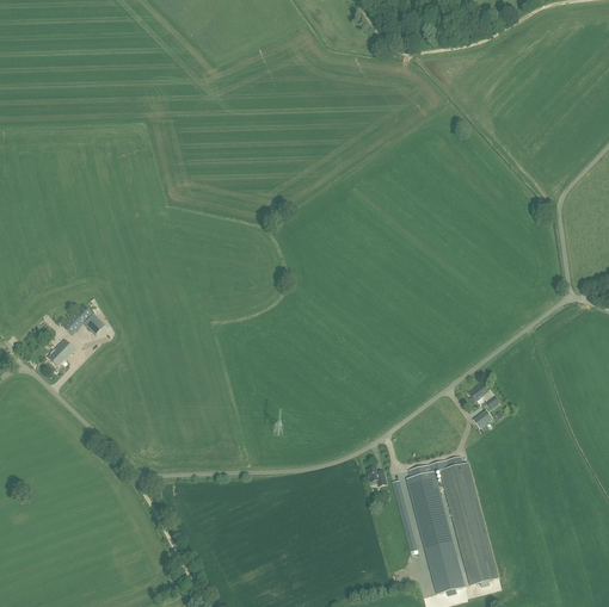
[(54,305),(68,291),(61,284),(42,303),(44,305),(49,301),(54,305)]
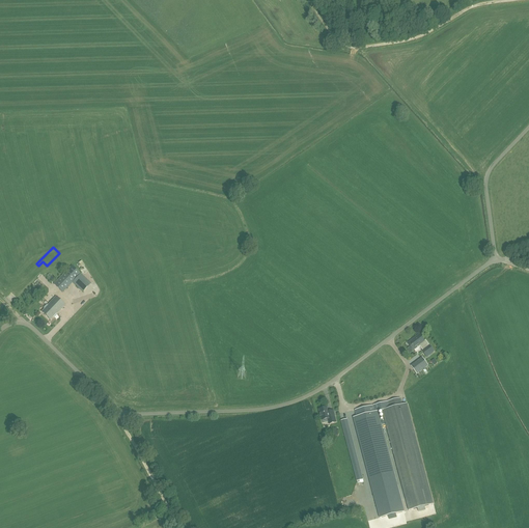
[(60,289),(76,274),(77,273),(75,271),(70,275),(64,270),(63,269),(52,280),(60,289)]
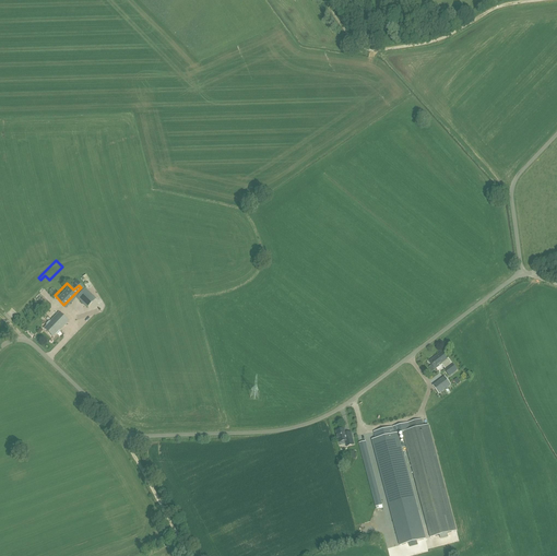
[(81,287),(74,293),(85,304),(93,296),(82,285),(81,287)]
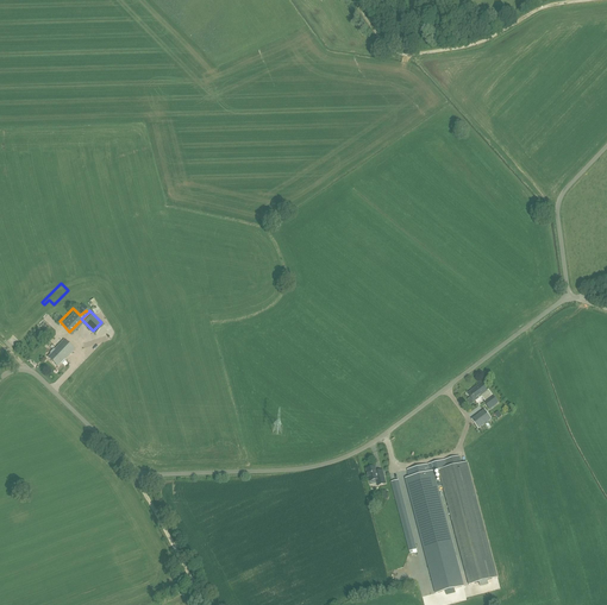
[(45,353),(55,363),(62,355),(62,357),(73,346),(62,335),(55,342),(51,340),(48,344),(51,346),(48,348),(48,350),(49,351),(45,353)]
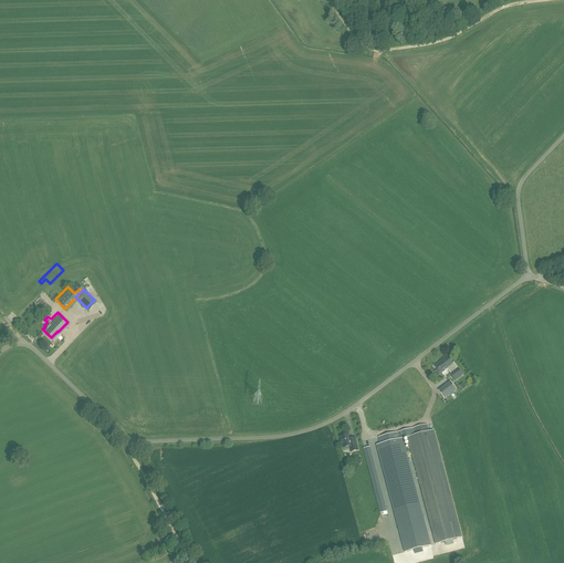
[(98,320),(79,325),(81,332),(101,325),(98,320)]
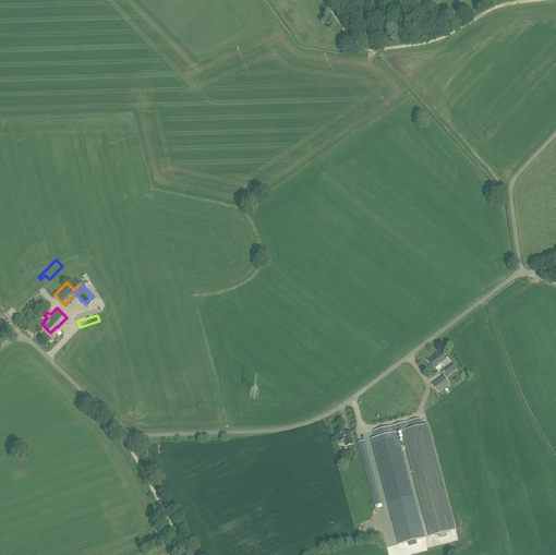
[(72,338),(101,328),(99,322),(80,327),(81,330),(71,334),(72,338)]
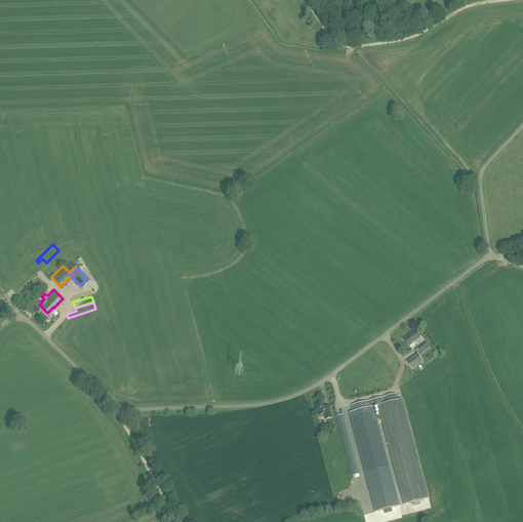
[(70,323),(97,315),(95,310),(69,318),(70,323)]
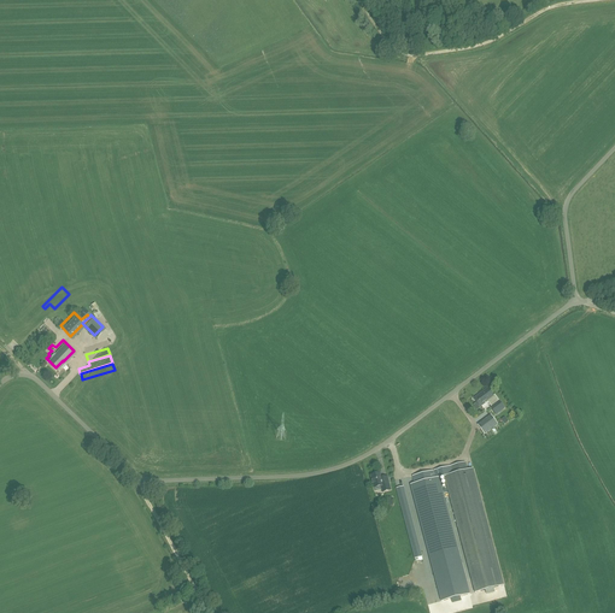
[(478,402),(482,399),(484,400),(486,399),(490,402),(488,404),(493,411),(502,404),(492,392),(491,392),(486,384),(473,395),(478,402)]
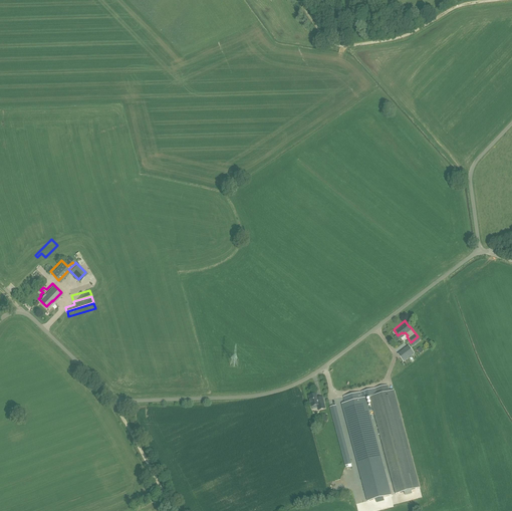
[(409,346),(399,353),(402,358),(413,351),(409,346)]
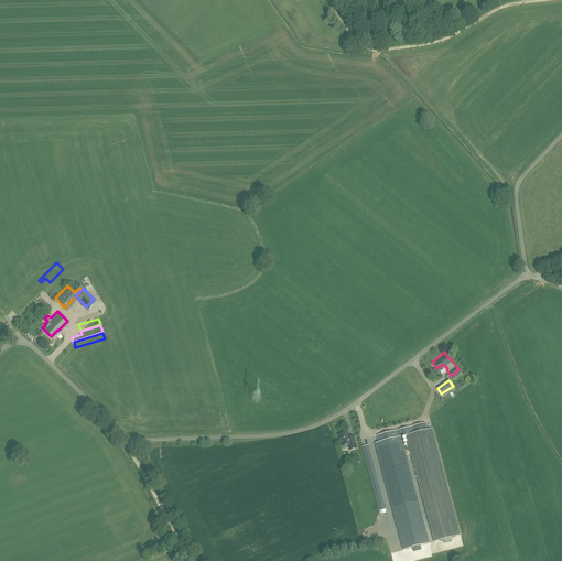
[(412,432),(403,434),(432,540),(458,533),(430,427),(427,428),(424,420),(409,423),(412,432)]
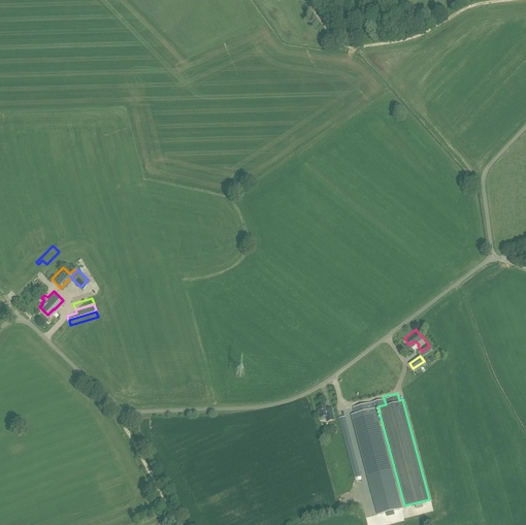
[(353,411),(350,412),(375,512),(400,505),(373,407),(379,406),(386,404),(383,396),(351,404),(353,411)]
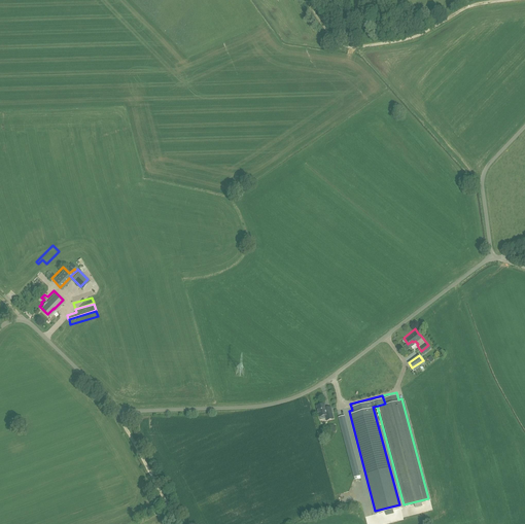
[(323,402),(319,403),(318,403),(316,403),(316,404),(315,404),(318,415),(324,413),(325,418),(333,416),(330,410),(325,411),(323,402)]
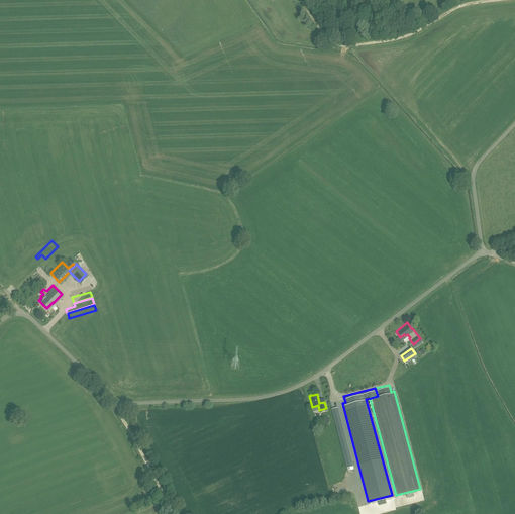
[(337,411),(331,413),(345,466),(351,464),(337,411)]
